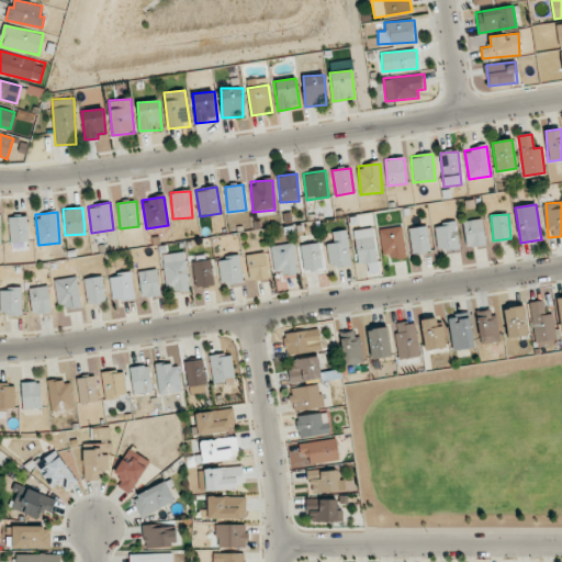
[(10,217),(10,243),(29,242),(27,216),(10,217)]
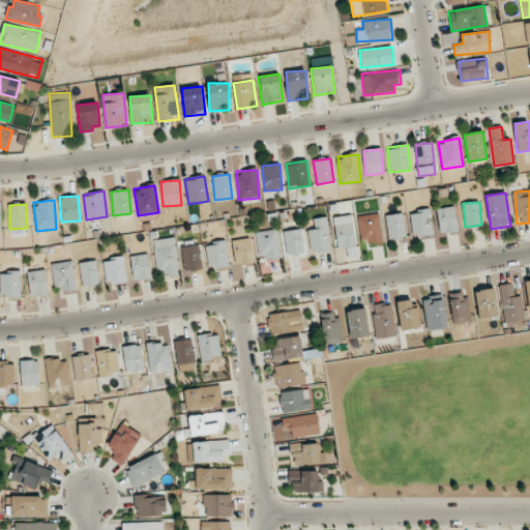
[(440,233),(458,232),(455,207),(437,208),(440,233)]
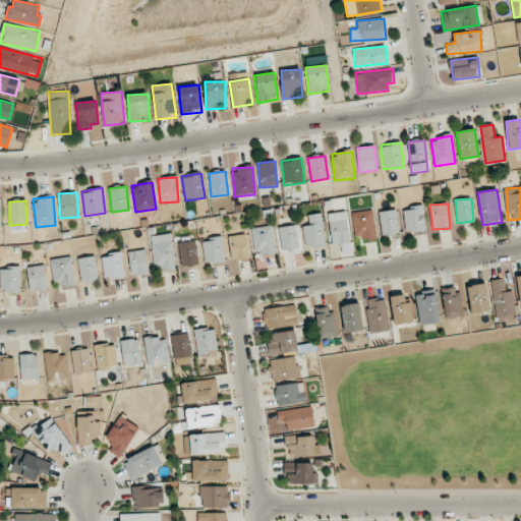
[(403,209),(406,233),(426,230),(422,206),(403,209)]
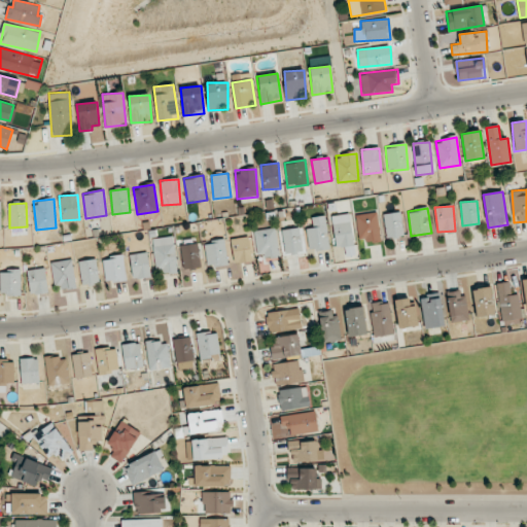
[(384,213),(386,239),(403,237),(401,212),(384,213)]
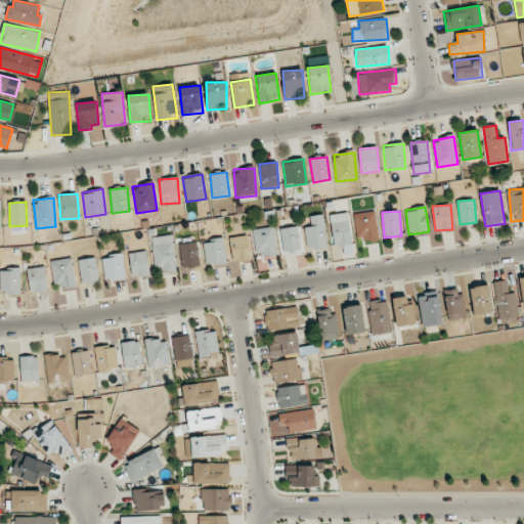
[(331,214),(334,247),(343,246),(344,255),(353,254),(348,212),(331,214)]
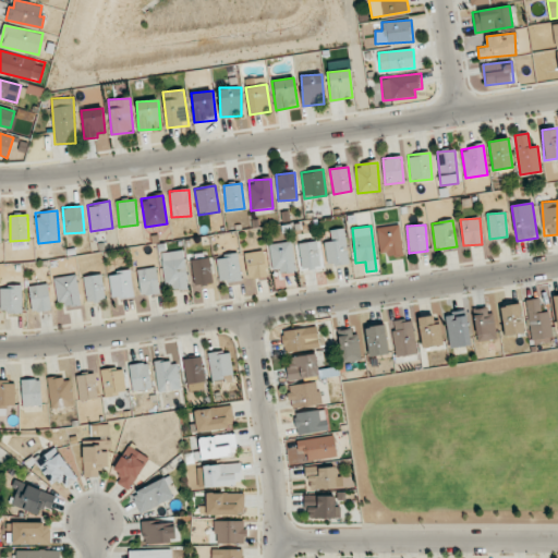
[(402,255),(400,226),(377,227),(379,256),(402,255)]
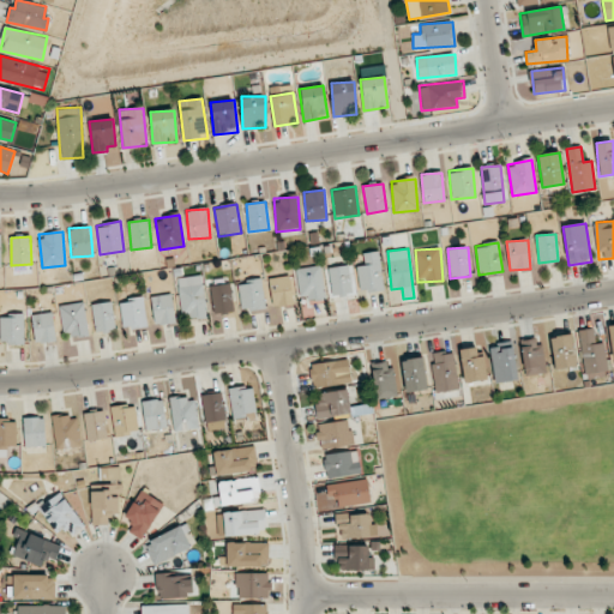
[(383,289),(379,251),(363,253),(365,265),(357,266),(360,292),(383,289)]
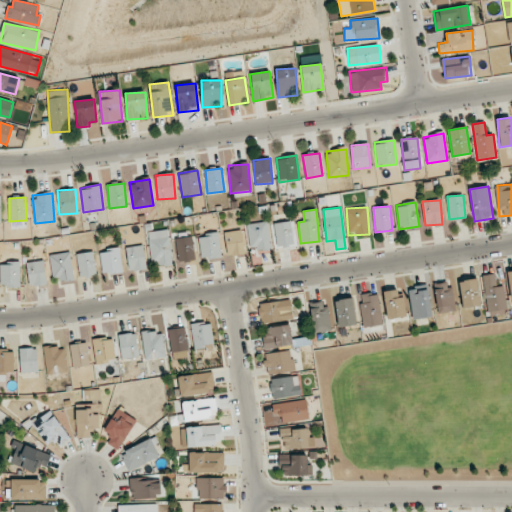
[(294,245),(290,221),(273,224),(278,248),(294,245)]
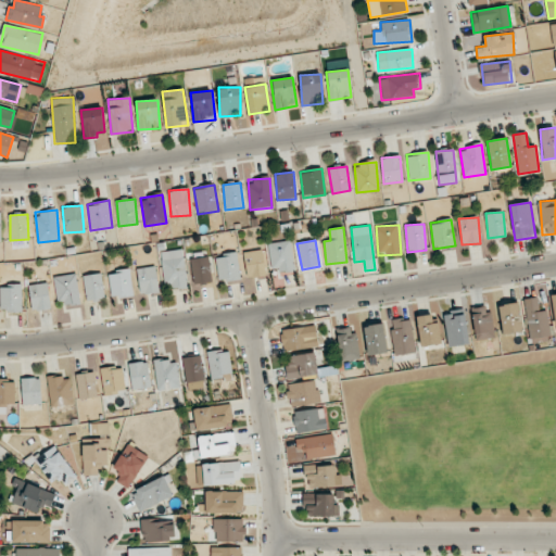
[(294,270),(292,241),(268,243),(272,273),(294,270)]
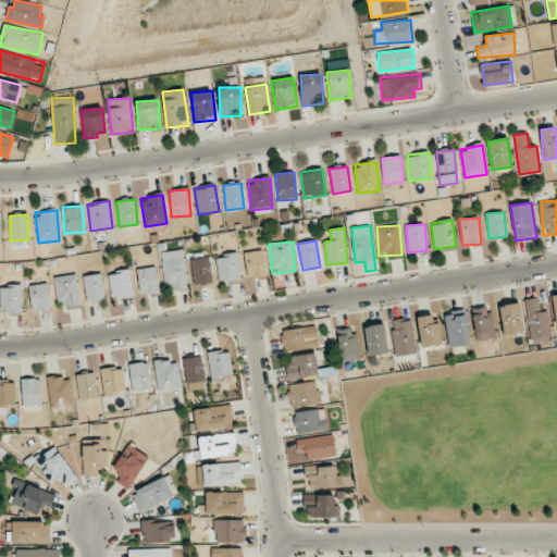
[(244,254),(249,281),(268,276),(262,249),(244,254)]
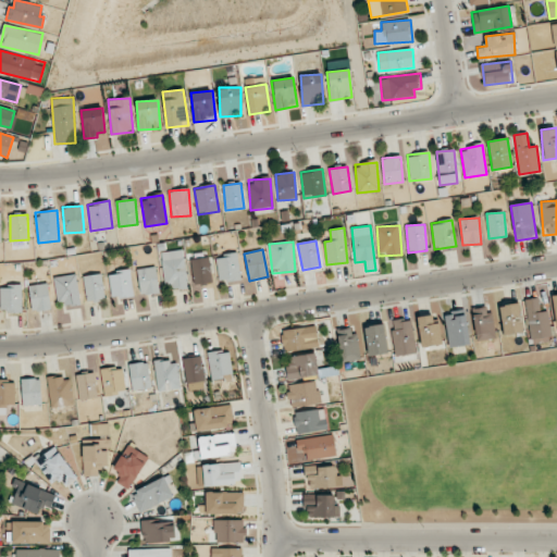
[(161,252),(165,291),(187,288),(184,250),(161,252)]
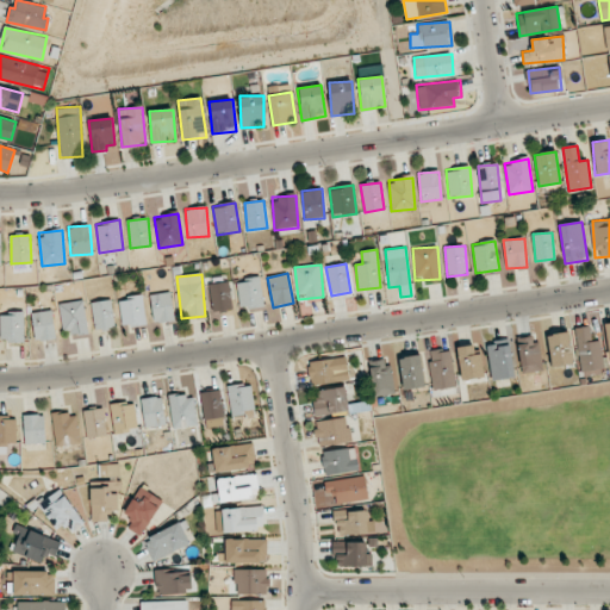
[(241,310),(265,306),(260,277),(236,280),(241,310)]
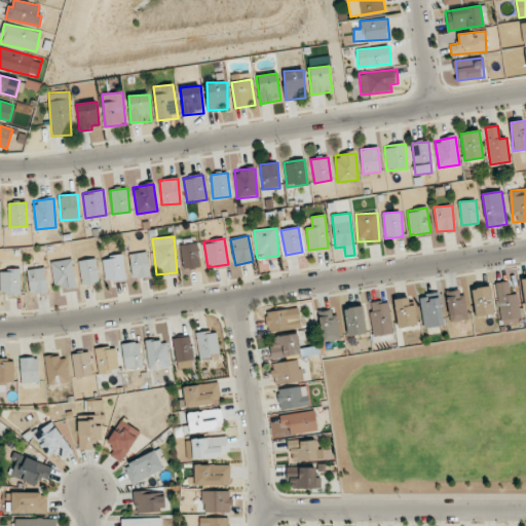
[(183,269),(200,267),(197,243),(181,245),(183,269)]
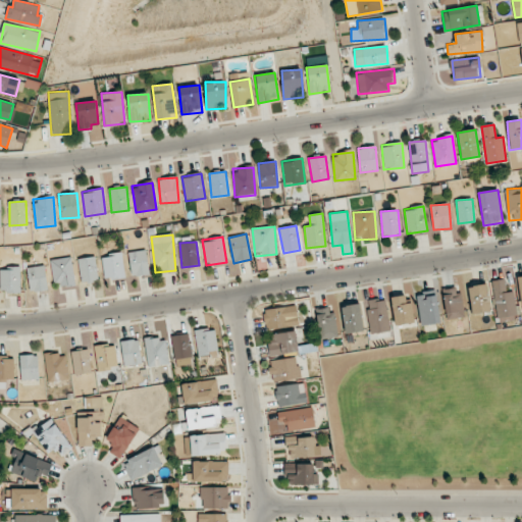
[(128,253),(133,276),(150,273),(146,250),(128,253)]
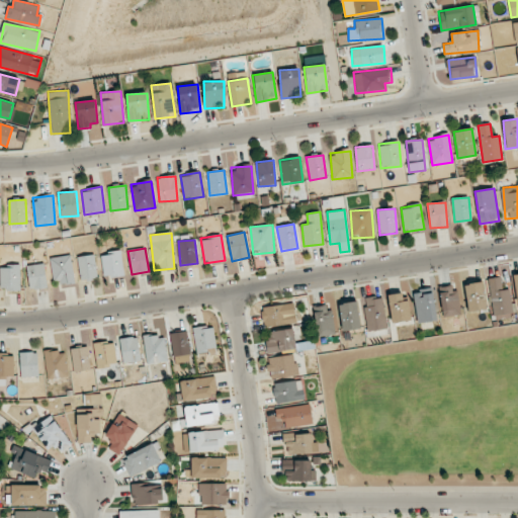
[(101,254),(104,278),(124,275),(121,252),(101,254)]
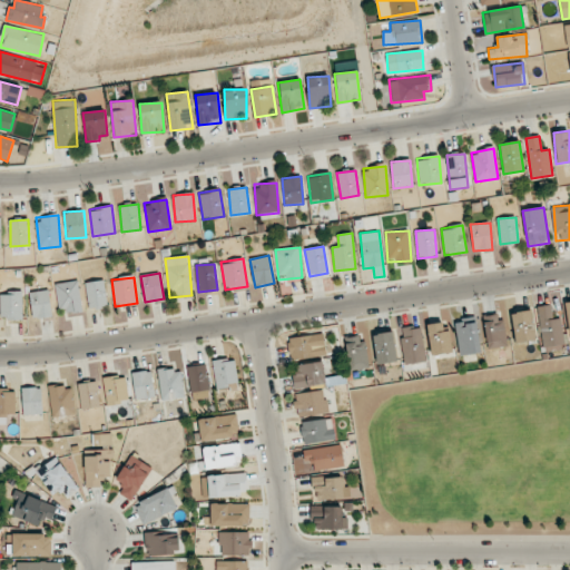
[(55,283),(59,313),(82,310),(78,281),(55,283)]
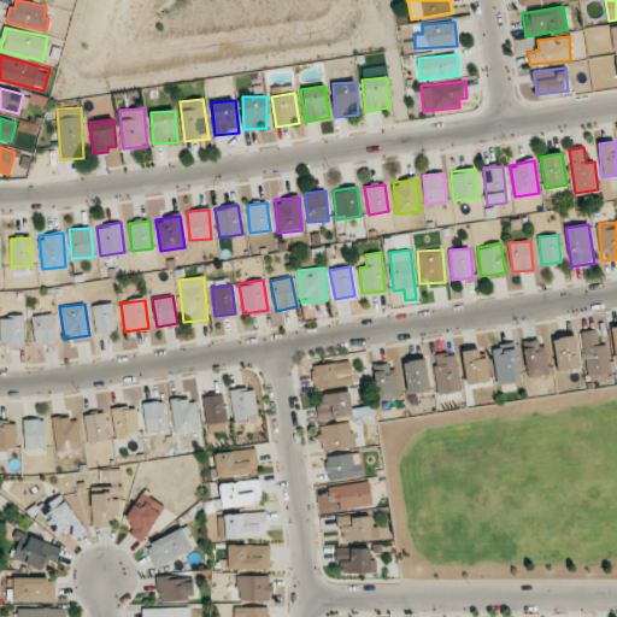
[(93,305),(95,334),(116,331),(113,304),(93,305)]
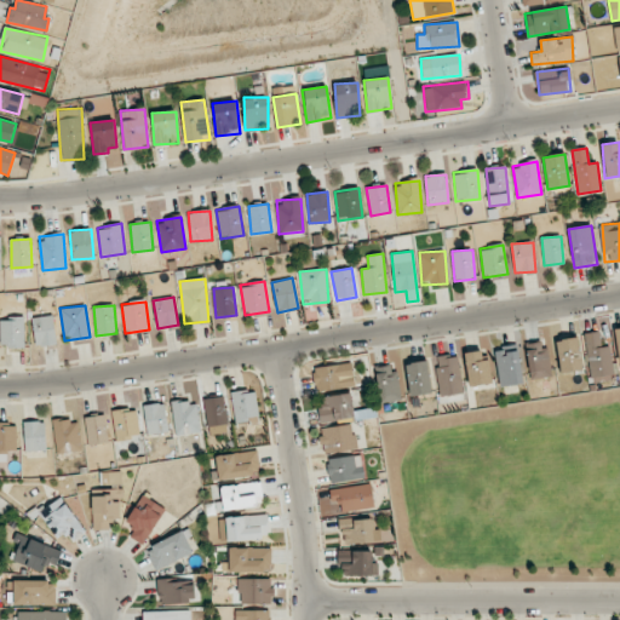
[(35,346),(56,345),(53,315),(33,317),(35,346)]
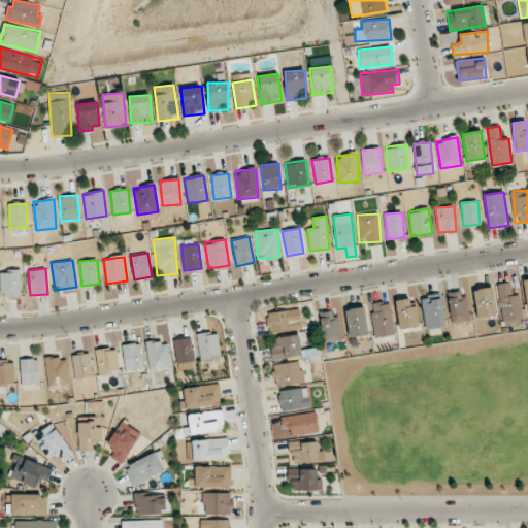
[(0,278),(1,296),(21,296),(21,270),(0,270),(0,278)]
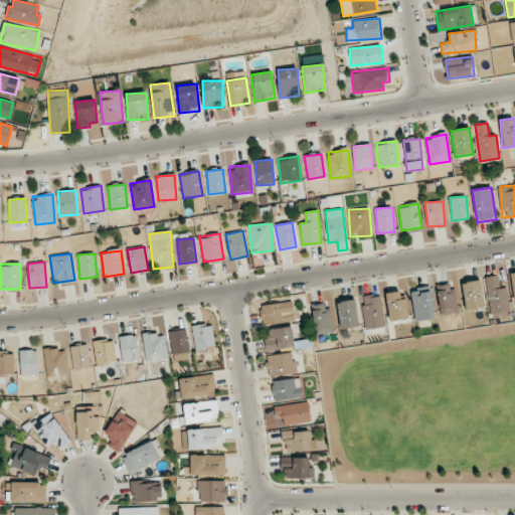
[(507,288),(499,289),(498,276),(486,277),(490,315),(509,313),(507,288)]
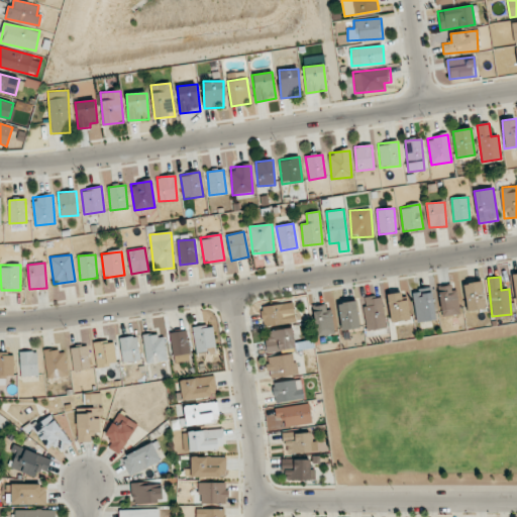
[(485,309),(483,282),(464,283),(466,310),(485,309)]
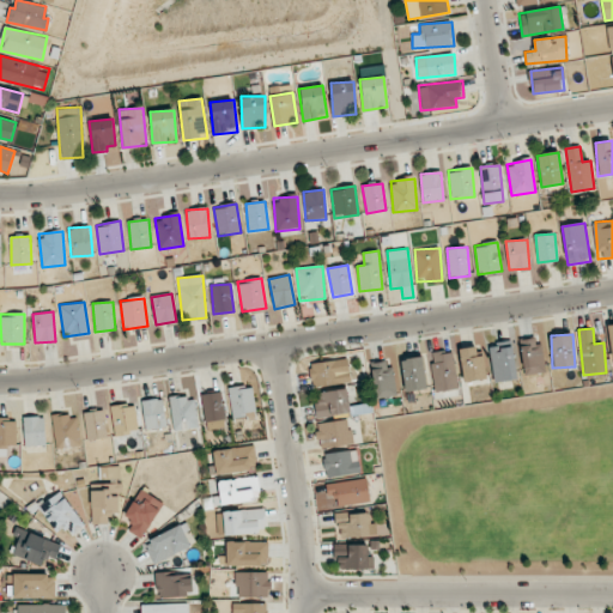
[(520,341),(525,376),(545,372),(540,338),(520,341)]
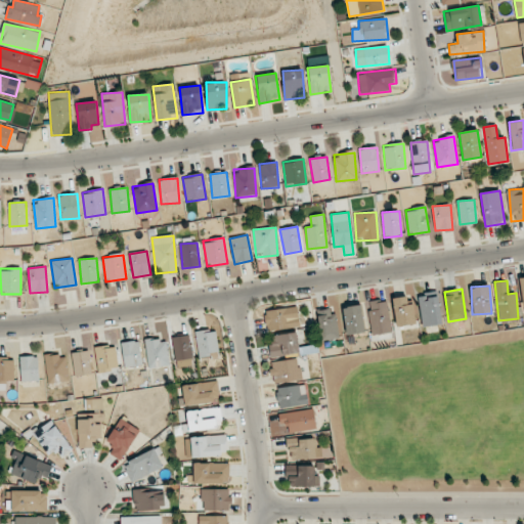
[(423,326),(442,323),(437,293),(418,296),(423,326)]
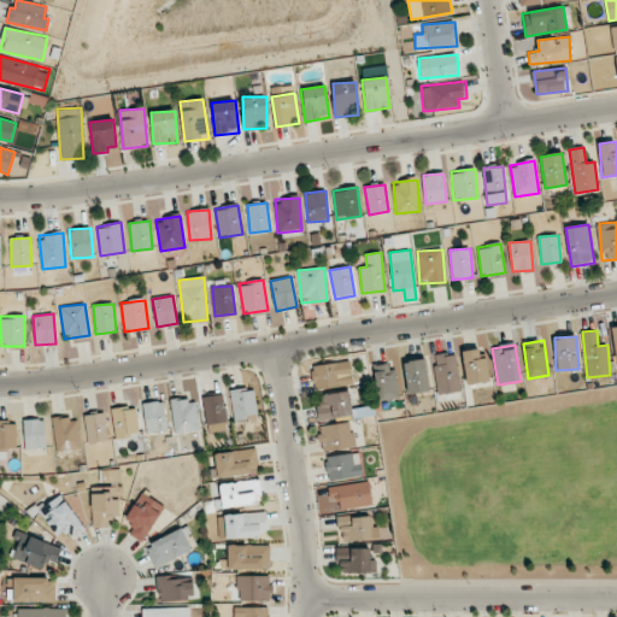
[(491,381),(483,347),(462,351),(468,385),(491,381)]
